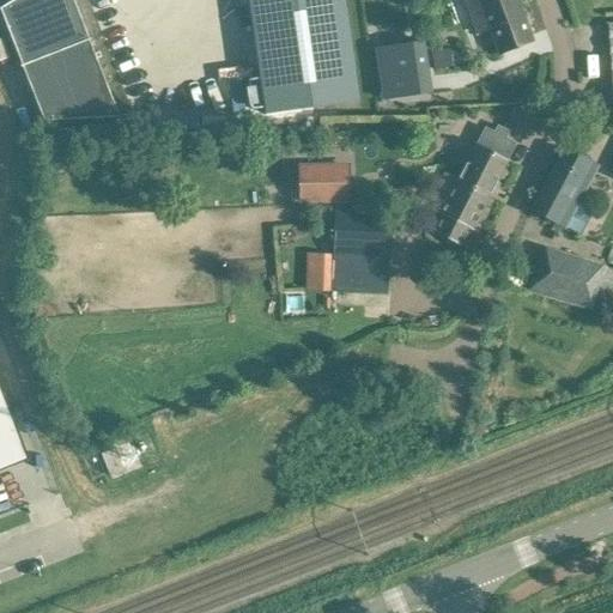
[(19,66),(19,67),(90,40),(90,38),(87,40),(72,0),(13,0),(12,1),(16,8),(2,13),(0,8),(0,11),(22,65),(19,66)]
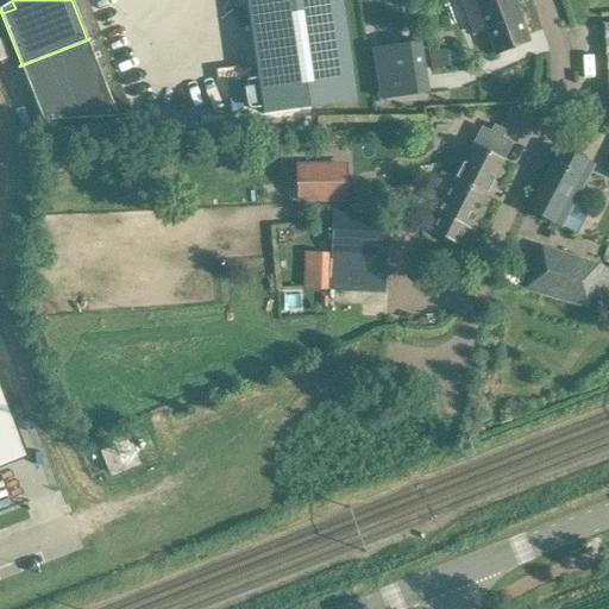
[(245,0),(263,114),(357,101),(341,0),(245,0)]
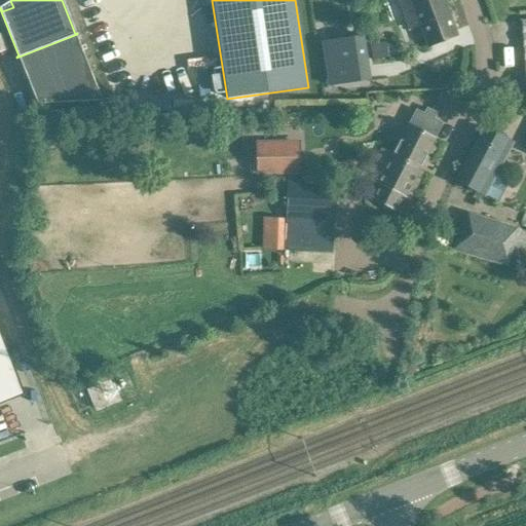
[(457,37),(443,0),(398,0),(411,30),(419,27),(426,48),(457,37)]
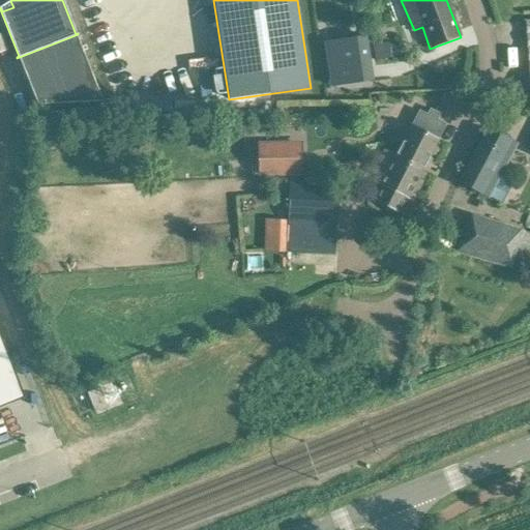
[(78,34),(17,58),(18,58),(19,58),(37,105),(38,105),(37,101),(46,98),(48,104),(48,105),(102,101),(77,35),(78,34)]
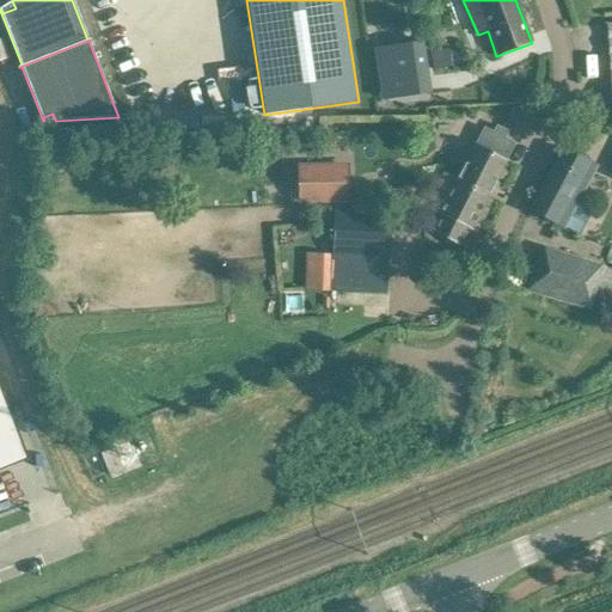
[(422,42),(374,49),(383,99),(430,93),(427,71),(424,54),(422,42)]
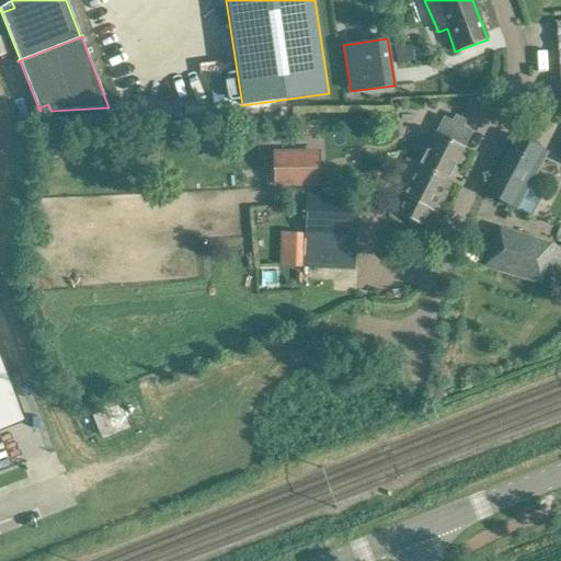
[(412,46),(395,49),(398,65),(414,61),(412,46)]
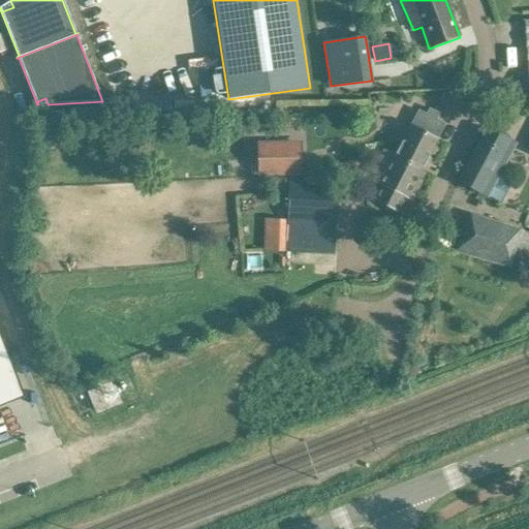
[(411,124),(395,155),(423,168),(438,138),(437,138),(444,126),(445,124),(436,120),(439,114),(429,109),(426,115),(418,111),(411,124)]
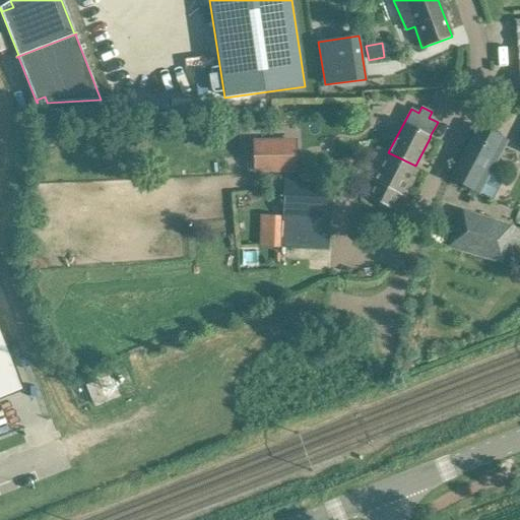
[(451,179),(472,190),(479,177),(485,181),(506,142),(478,127),(451,179)]
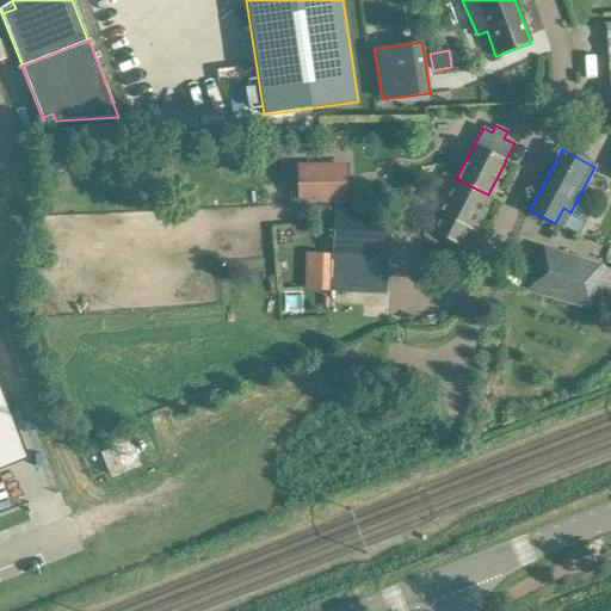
[(346,199),(346,178),(346,166),(321,167),(298,167),(298,201),(346,199)]
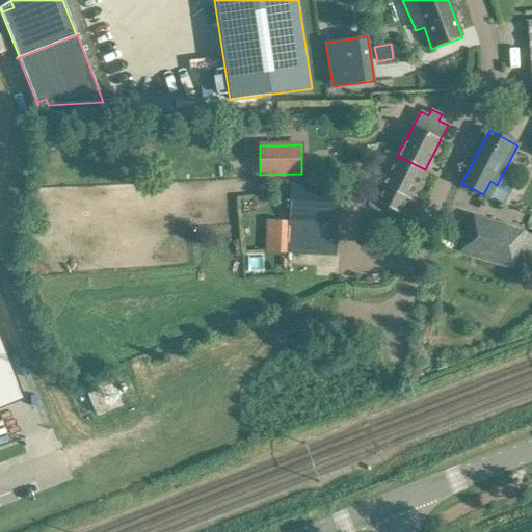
[(387,150),(374,175),(384,180),(381,186),(386,188),(383,193),(381,192),(376,203),(399,214),(406,198),(409,201),(425,169),(397,156),(387,150)]
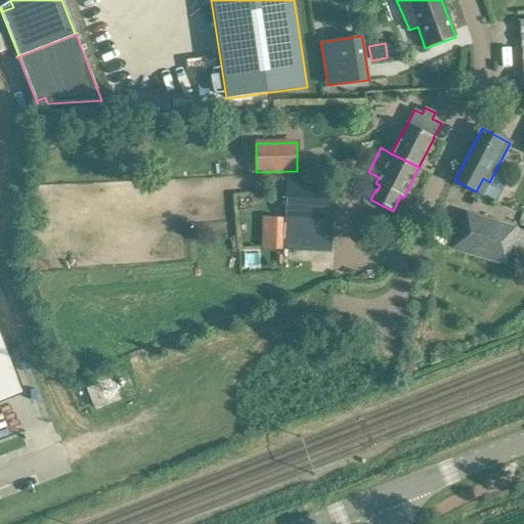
[(282,219),(333,222),(336,179),(285,176),(282,219)]
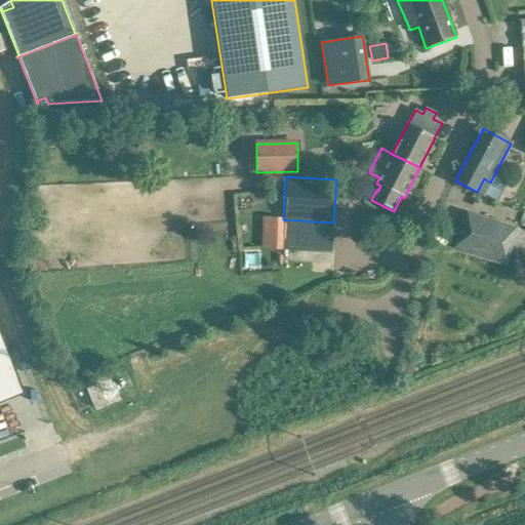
[(453,248),(516,268),(524,238),(524,231),(476,216),(472,230),(459,227),(453,248)]
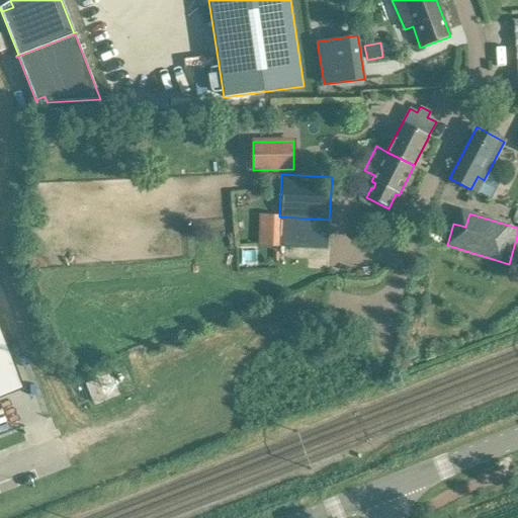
[(265,250),(286,251),(287,221),(266,220),(265,250)]
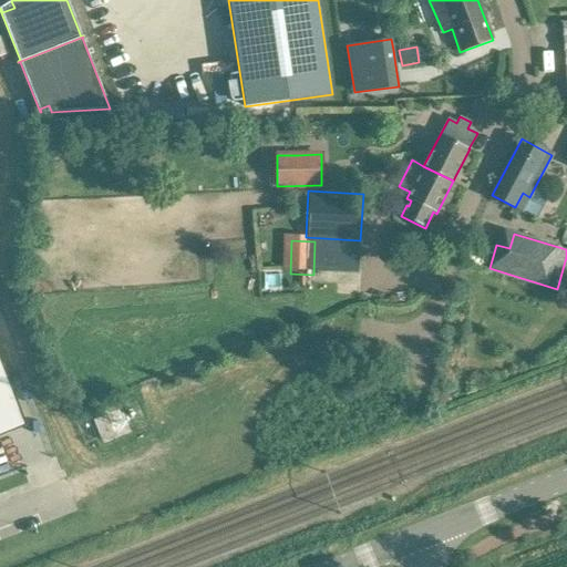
[(0,432),(8,430),(8,429),(22,423),(23,426),(27,425),(0,358),(0,432)]
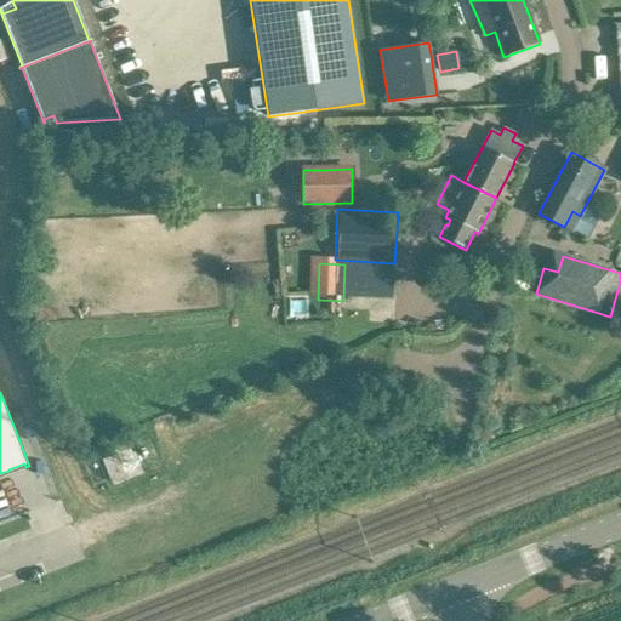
[(124,477),(115,455),(102,460),(110,483),(124,477)]
